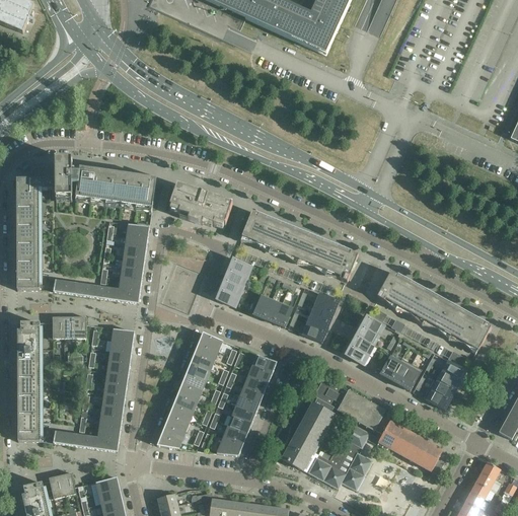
[(0,21),(21,31),(27,18),(28,16),(33,4),(23,0),(0,0),(0,21)]
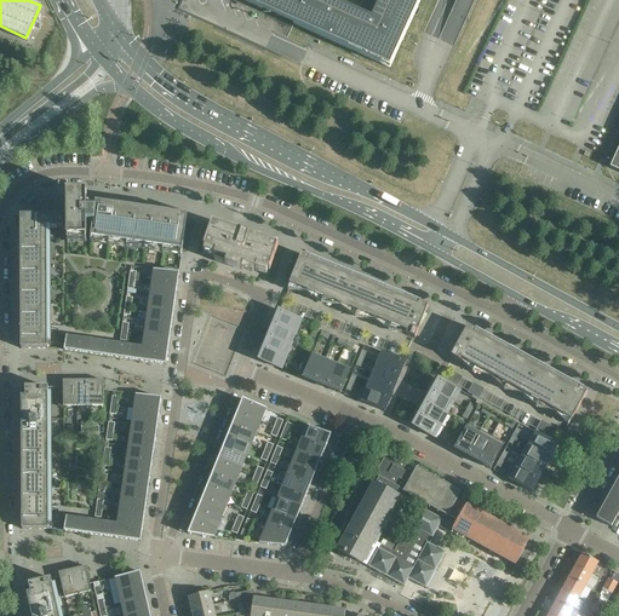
[(178,0),(176,6),(278,52),(292,21),(388,64),(412,11),(416,13),(419,4),(417,3),(417,0),(435,0),(422,29),(452,42),(471,0),(178,0)]
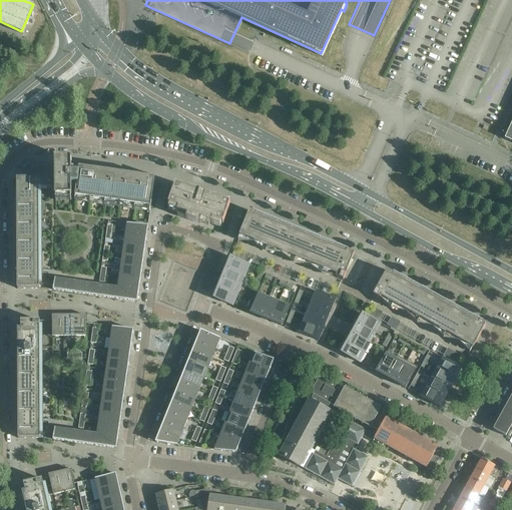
[(511,116),(503,135),(511,139),(511,116)]
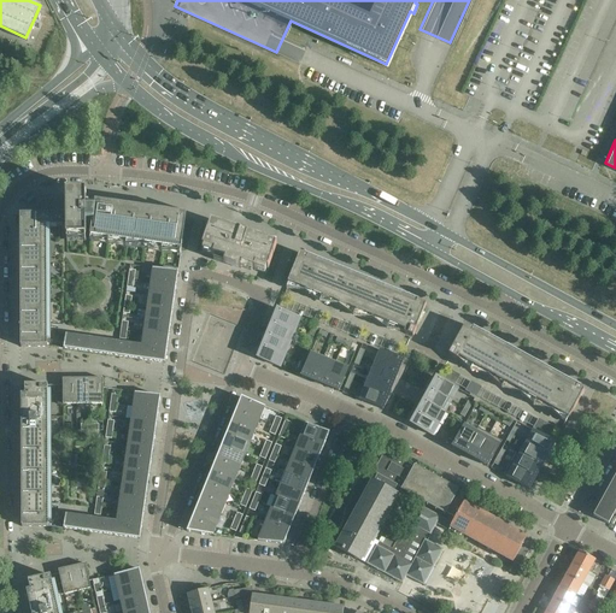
[(449,181),(458,155),(452,153),(443,178),(449,181)]
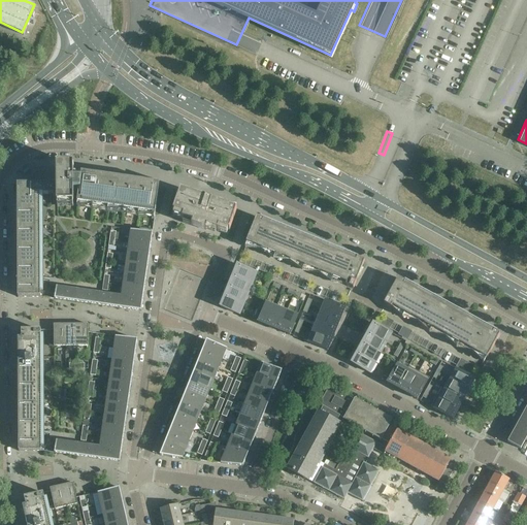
[(76,200),(154,211),(158,182),(152,181),(152,179),(81,169),(81,170),(80,170),(72,170),(72,169),(72,161),(56,161),(56,182),(56,198),(56,200),(72,200),(72,190),(77,190),(76,200)]
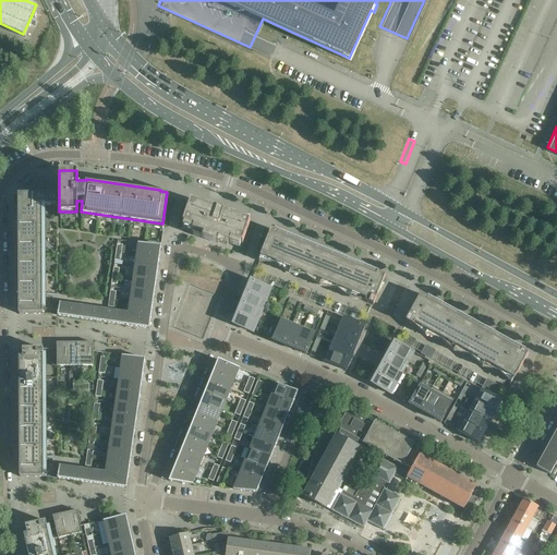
[(59,209),(59,192),(28,192),(28,193),(26,193),(26,192),(17,192),(17,219),(17,221),(17,239),(19,239),(19,241),(17,241),(17,258),(19,258),(19,261),(17,261),(17,278),(19,278),(19,280),(17,280),(17,298),(19,298),(19,300),(17,300),(17,311),(41,311),(41,306),(45,308),(44,203),(55,203),(55,209),(59,209)]
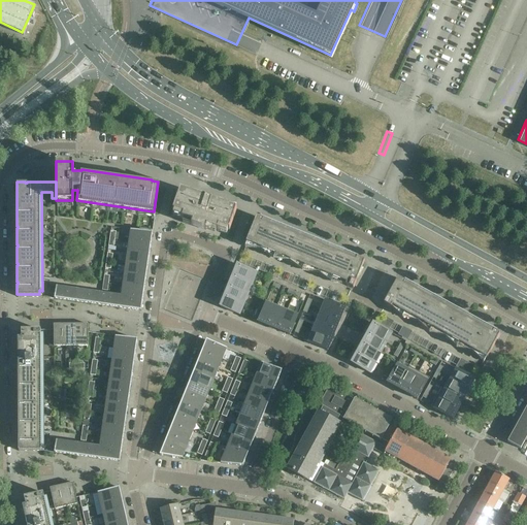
[(235,206),(179,188),(170,212),(192,220),(190,223),(205,228),(206,225),(227,232),(235,206)]
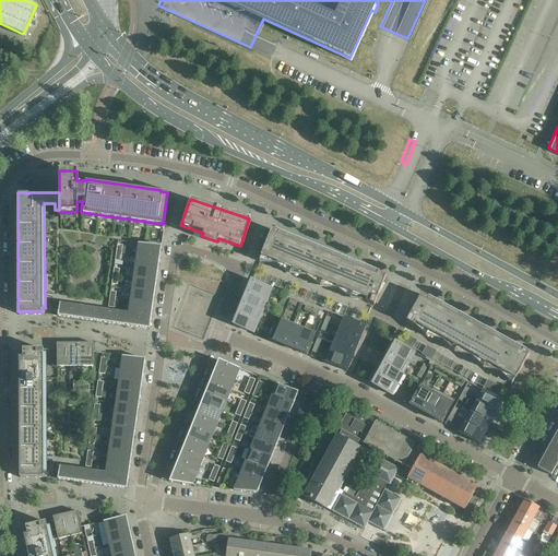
[(384,273),(270,227),(259,253),(260,255),(258,259),(274,261),(288,271),(305,274),(319,284),(335,286),(349,296),(365,298),(365,299),(372,303),(384,273)]
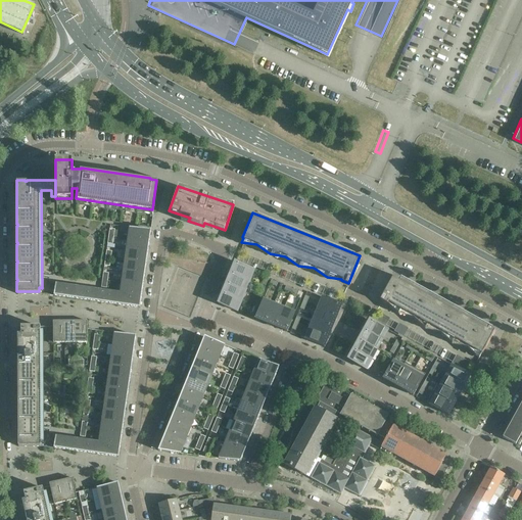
[(129,225),(127,236),(148,239),(149,228),(129,225)]
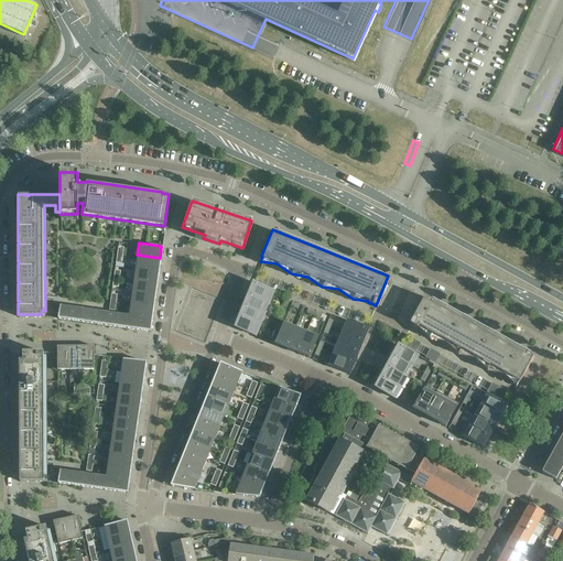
[(137,255),(136,267),(158,270),(160,258),(137,255)]
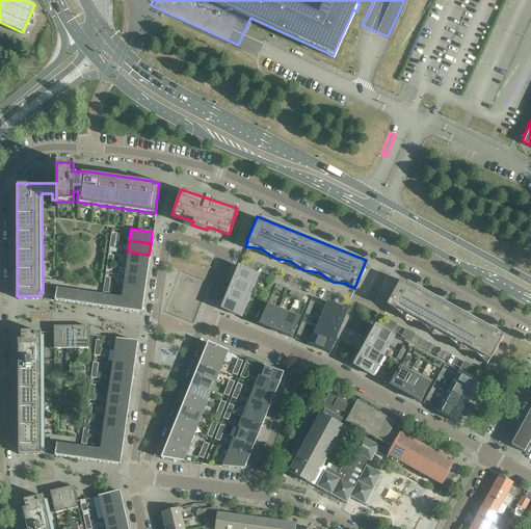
[(128,252),(126,262),(148,265),(149,255),(128,252)]
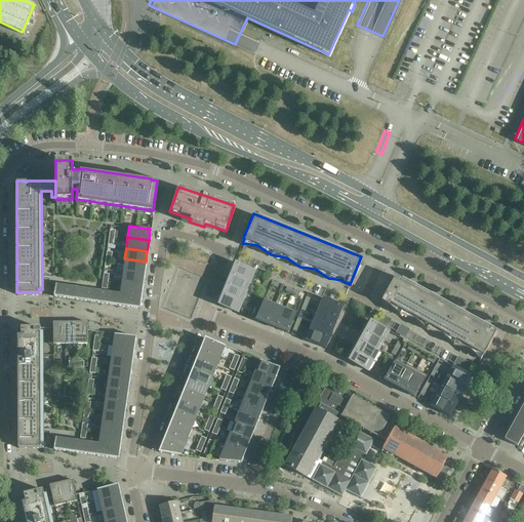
[(124,258),(122,270),(144,273),(144,272),(146,262),(124,258)]
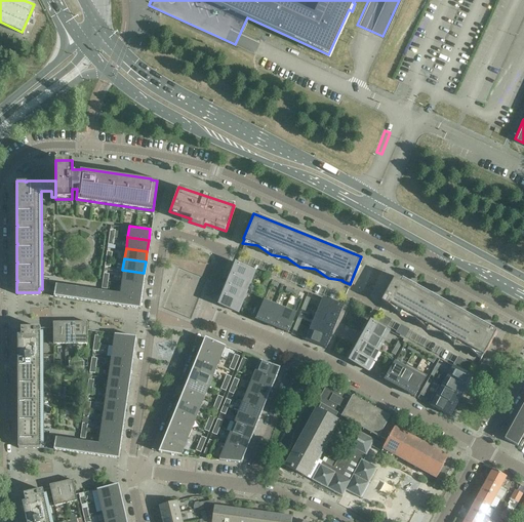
[(253,268),(236,261),(231,271),(249,279),(253,268)]
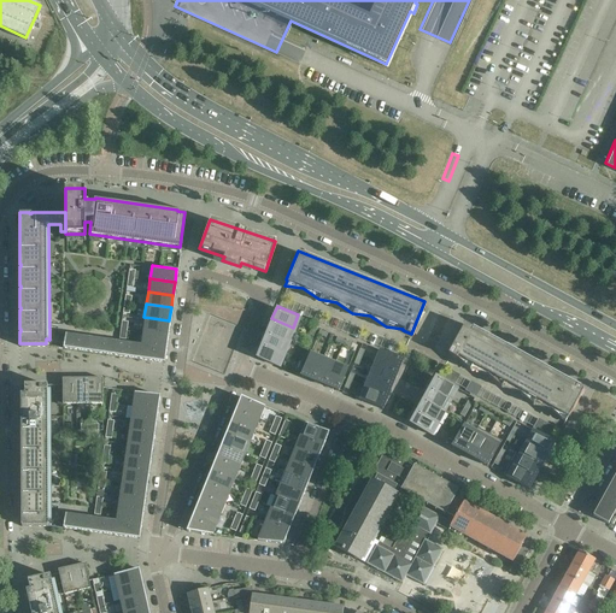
[(144,317),(142,330),(168,334),(169,320),(144,317)]
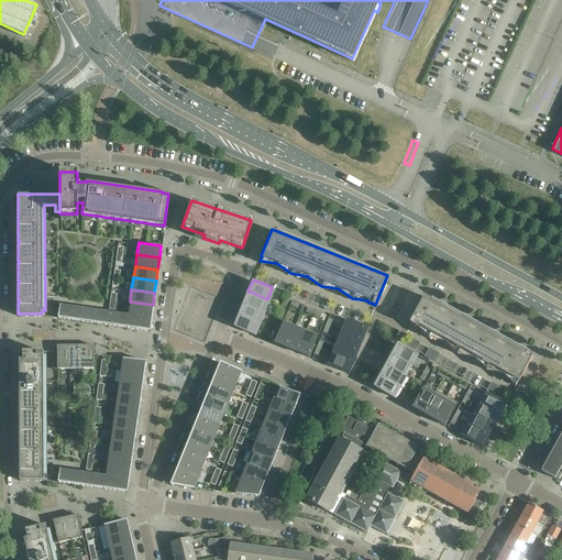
[(267,299),(248,291),(243,303),(263,310),(267,299)]
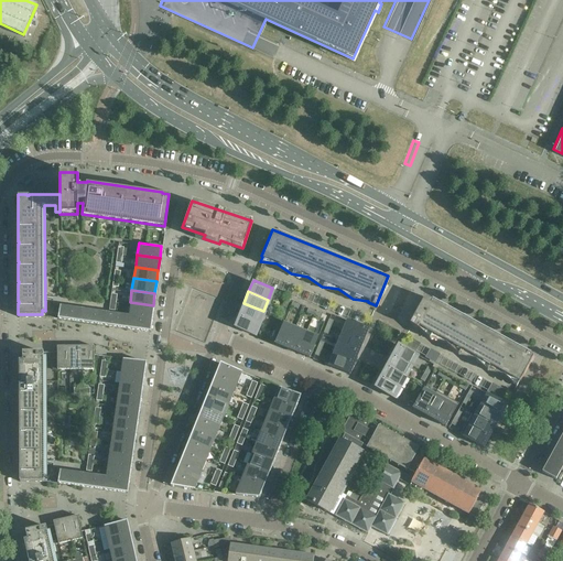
[(532,354),(424,294),(409,322),(417,326),(417,325),(429,336),(445,341),(457,352),(474,357),(486,368),(502,373),(516,384),(532,354)]
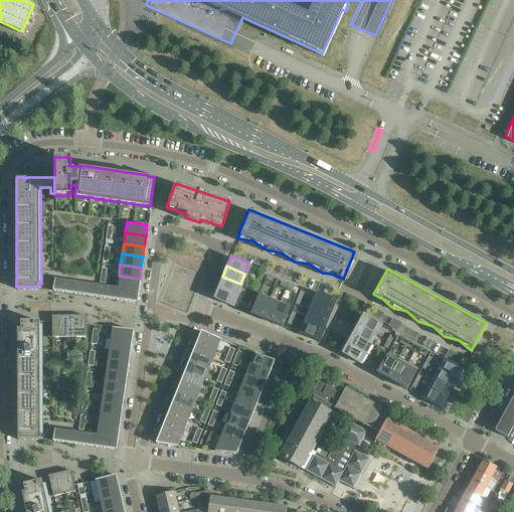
[(119,276),(117,286),(118,286),(138,289),(140,280),(140,279),(119,276)]
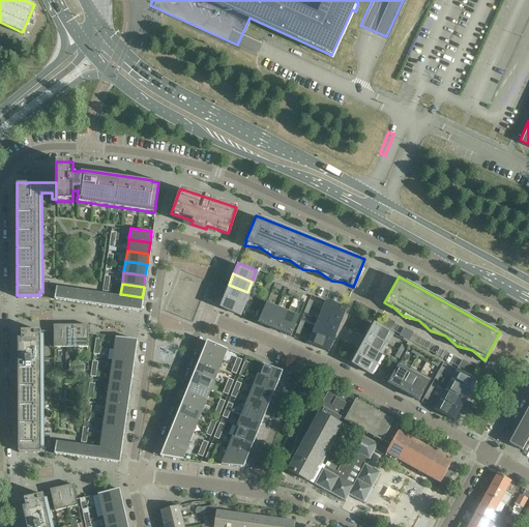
[(55,285),(54,297),(76,300),(78,288),(55,285)]
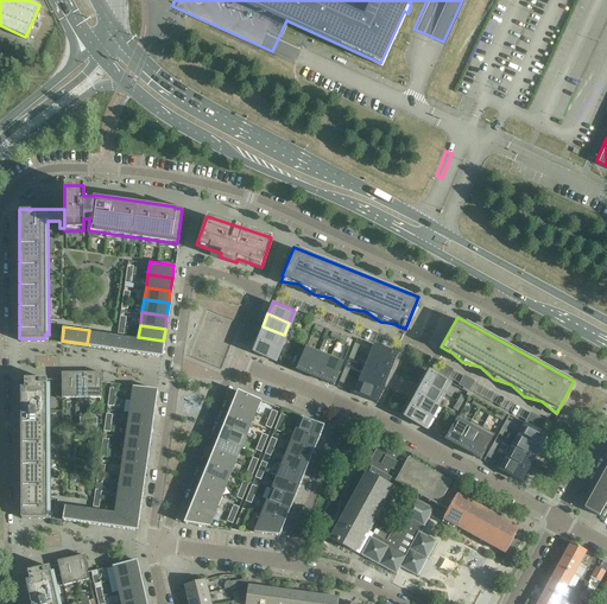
[(279,347),(284,335),(263,326),(258,338),(279,347)]
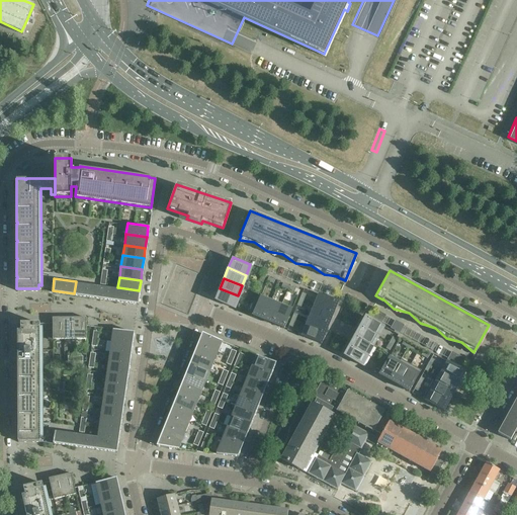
[(76,281),(74,293),(95,296),(97,284),(76,281)]
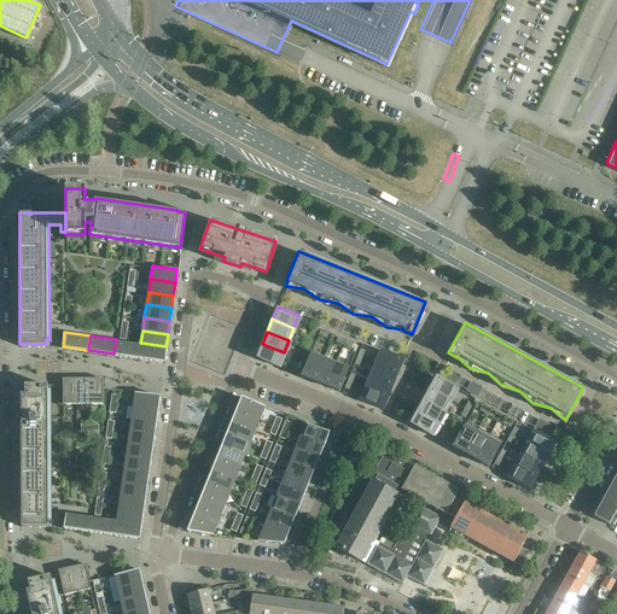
[(116,339),(114,354),(139,357),(141,343),(140,343),(116,339)]
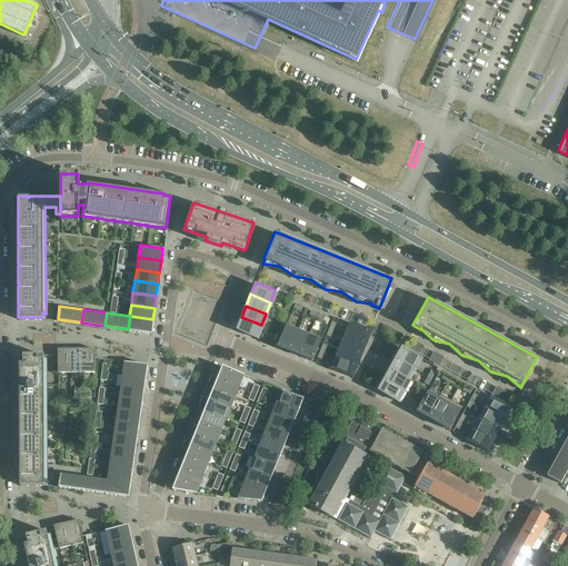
[(130,316),(128,329),(151,333),(152,319),(130,316)]
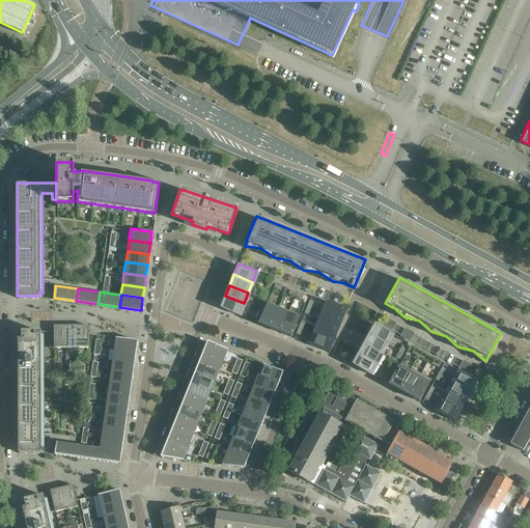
[(240,313),(244,303),(225,296),(221,306),(240,313)]
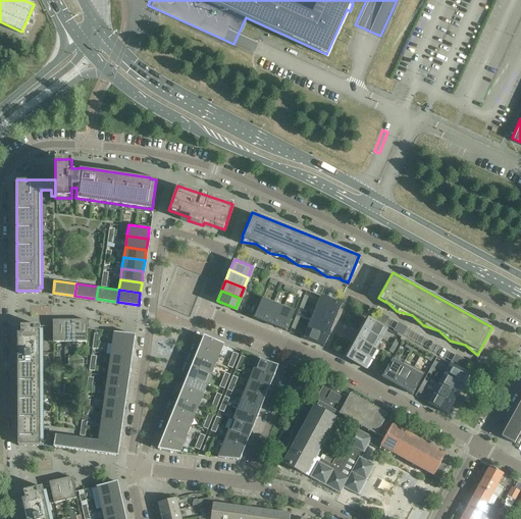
[(339,302),(320,295),(316,305),(334,312),(339,302)]
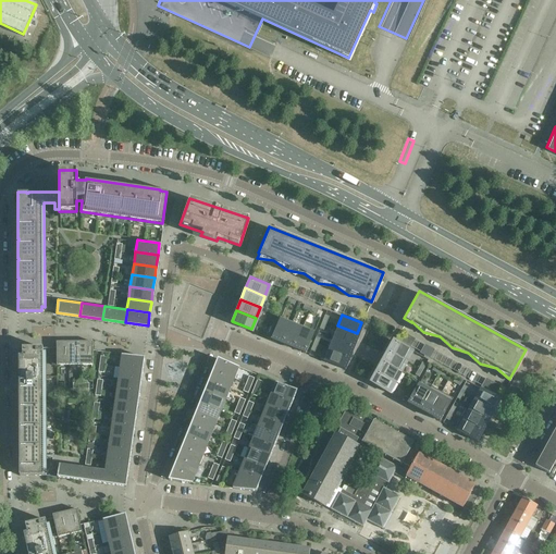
[(291,321),(279,317),(271,336),(282,341),(291,321)]
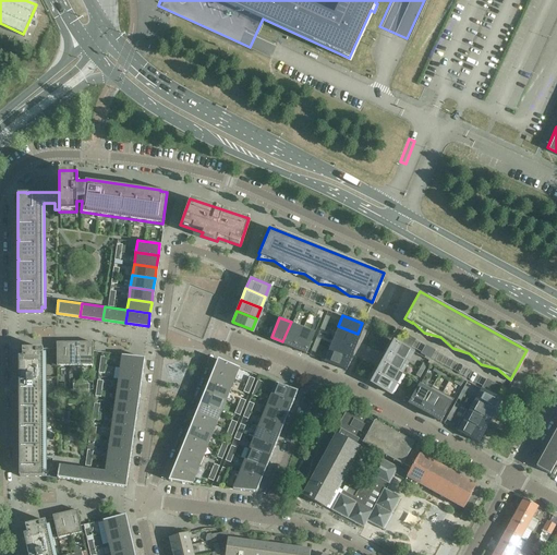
[(302,326),(291,322),(282,341),(294,346),(302,326)]
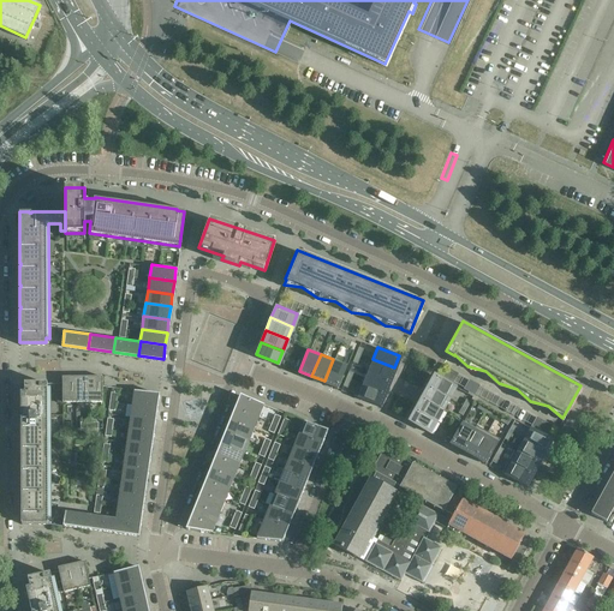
[(345,365),(333,359),(325,381),(337,385),(345,365)]
